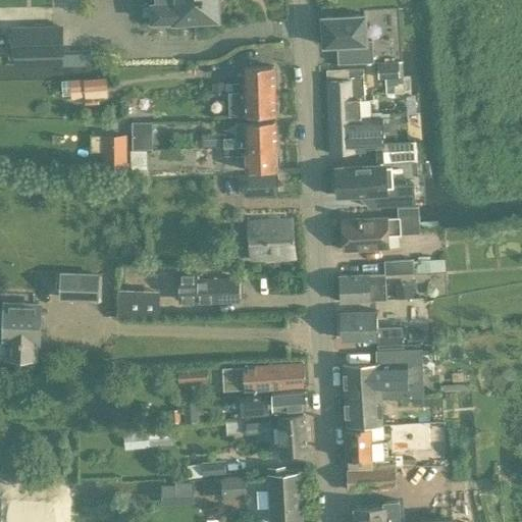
[(217,19),(216,0),(157,0),(158,3),(152,3),(153,27),(197,25),(197,19),(217,19)]
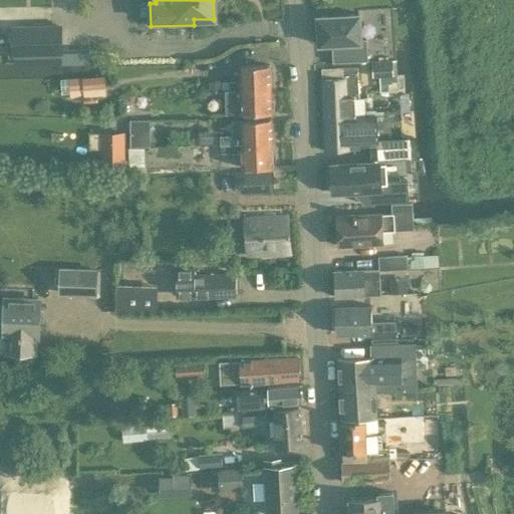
[(360,15),(318,17),(319,45),(336,44),(337,62),(333,62),(333,63),(368,61),(367,41),(361,41),(360,15)]
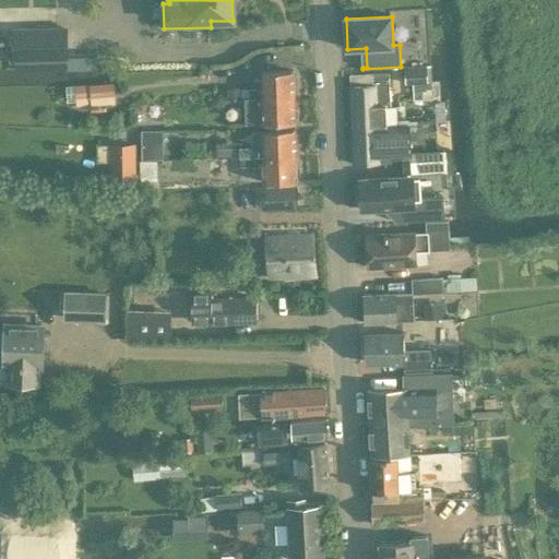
[(14,58),(67,56),(67,30),(14,31),(14,58)]
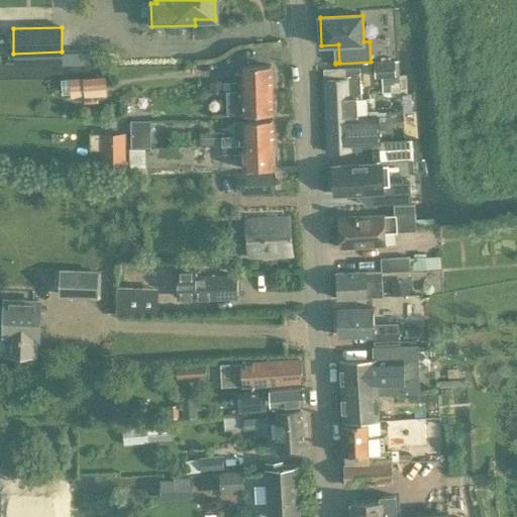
[(395,77),(394,60),(374,61),(375,78),(380,78),(395,77)]
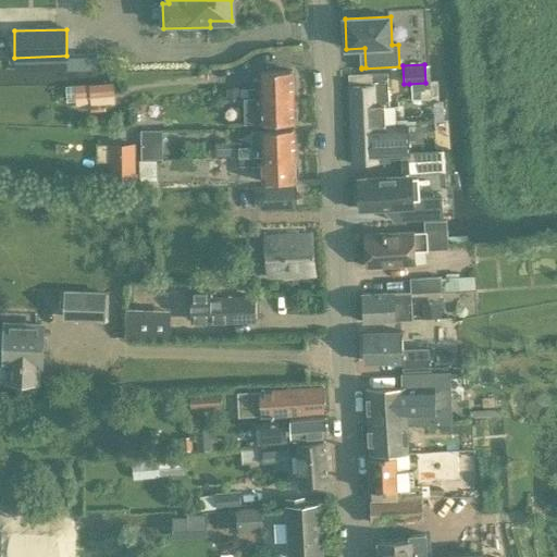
[(257,89),(248,89),(248,98),(294,97),(294,96),(293,85),(296,85),(296,76),(294,76),(293,72),(260,73),(260,93),(257,93),(257,89)]
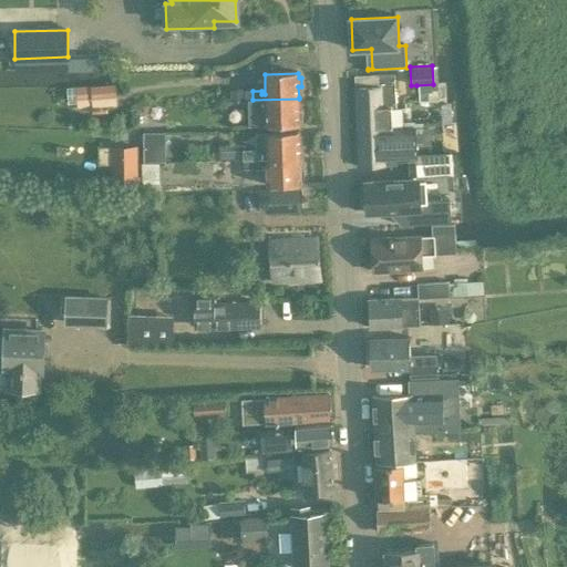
[(356,86),(357,129),(401,126),(401,110),(395,110),(393,75),(356,78),(356,86)]
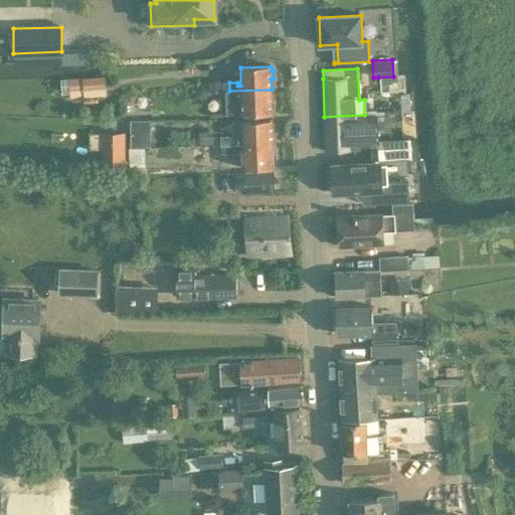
[(397,76),(395,76),(396,92),(396,94),(404,94),(403,75),(397,76)]
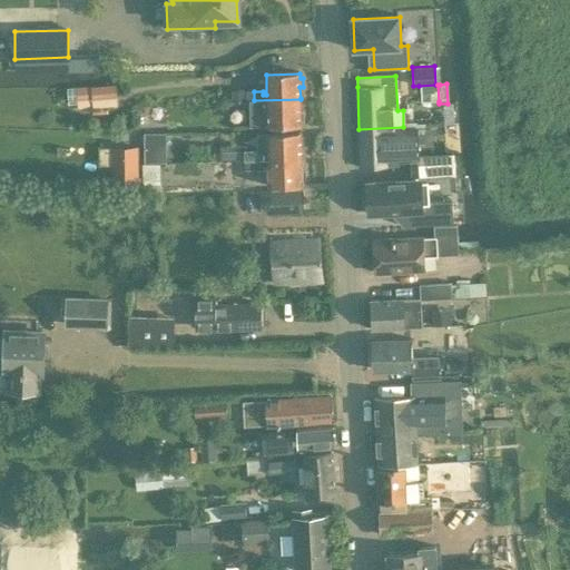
[(116,85),(76,87),(78,109),(117,107),(116,85)]
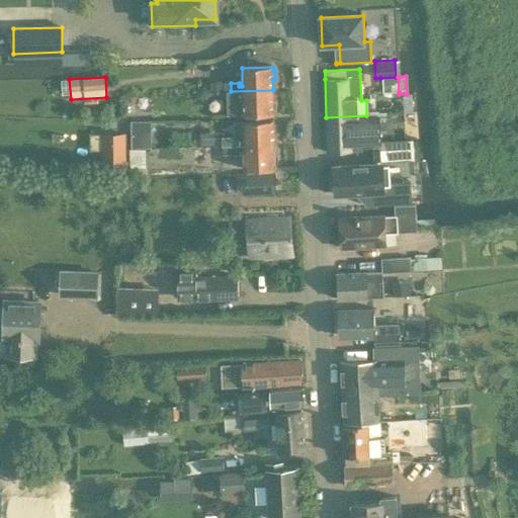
[(398,77),(396,77),(380,78),(381,93),(399,92),(398,77)]
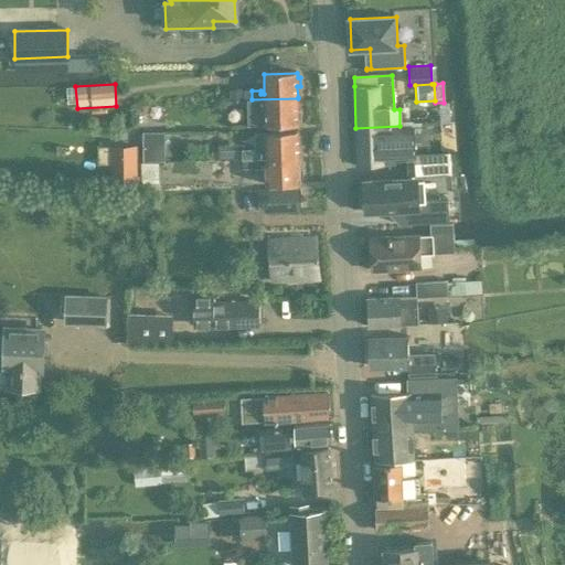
[(228,88),(228,97),(242,97),(242,88),(228,88)]
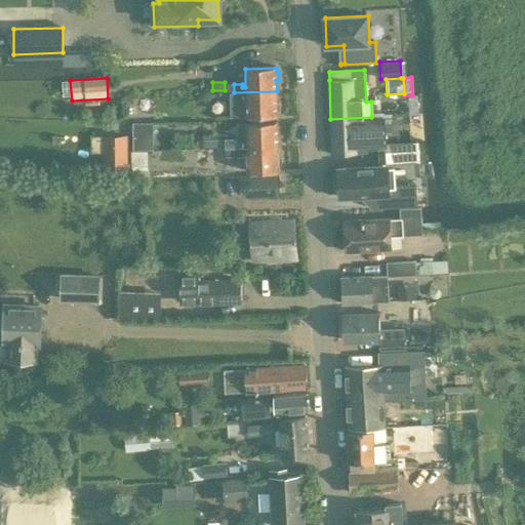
[(234,92),(231,92),(232,118),(247,117),(278,116),(278,113),(280,113),(280,105),(277,105),(277,94),(277,91),(234,92)]
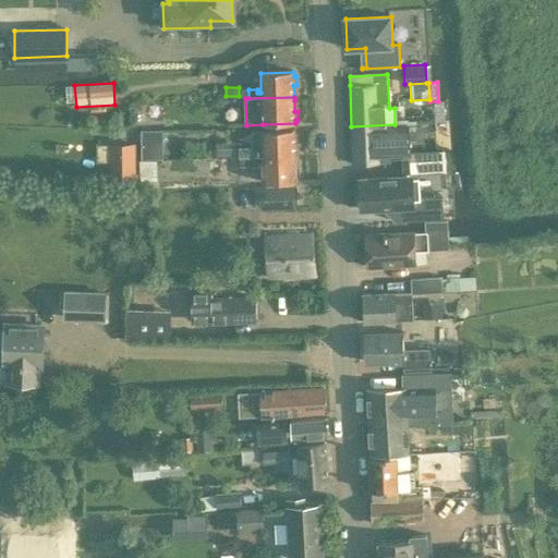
[(395,126),(395,124),(351,126),(353,166),(378,164),(377,160),(410,158),(408,126),(395,126)]
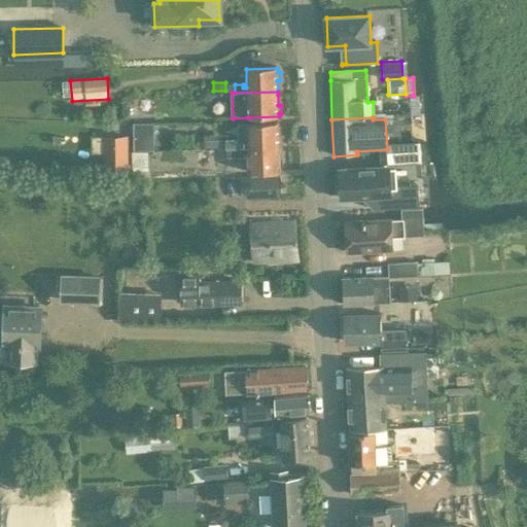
[(152,135),(152,124),(133,125),(133,136),(152,135)]
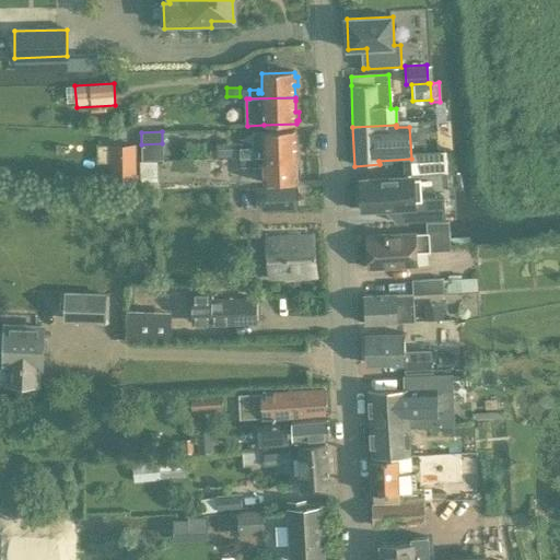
[(241,143),(217,143),(217,159),(241,158),(298,155),(298,144),(299,144),(299,136),(296,136),(296,131),(264,132),(255,132),(255,148),(241,149),(241,143)]
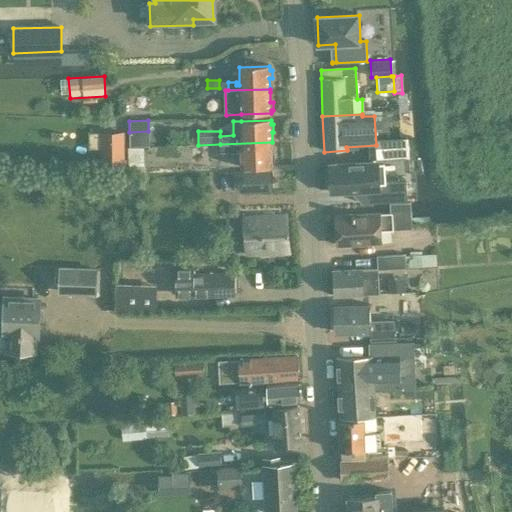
[(377,160),(406,158),(405,138),(384,139),(384,145),(380,145),(380,149),(368,149),(368,161),(377,161),(377,160)]
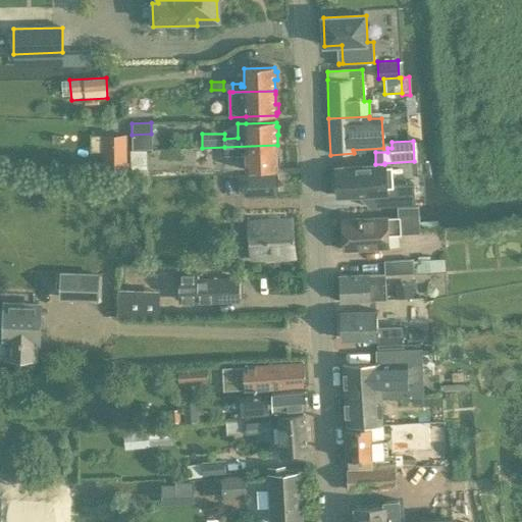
[(277,145),(224,147),(224,155),(247,154),(248,171),(277,170),(277,168),(277,166),(280,166),(279,159),(277,159),(277,148),(277,145)]
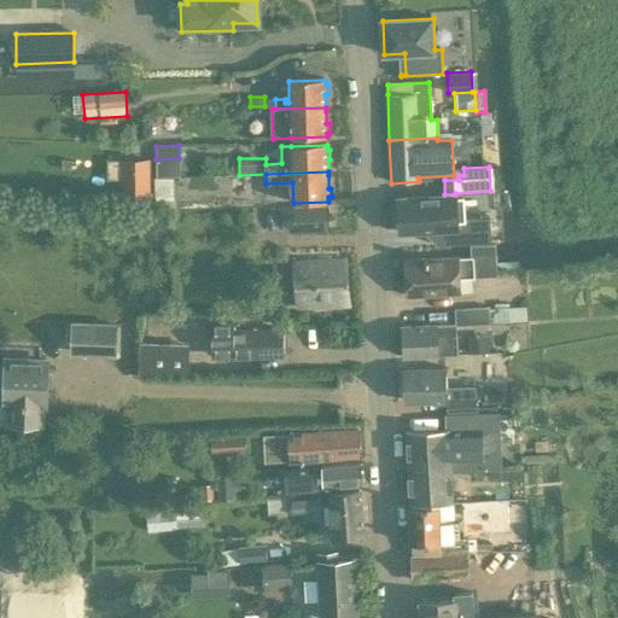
[(158,211),(174,210),(173,178),(156,179),(156,200),(158,200),(158,211)]
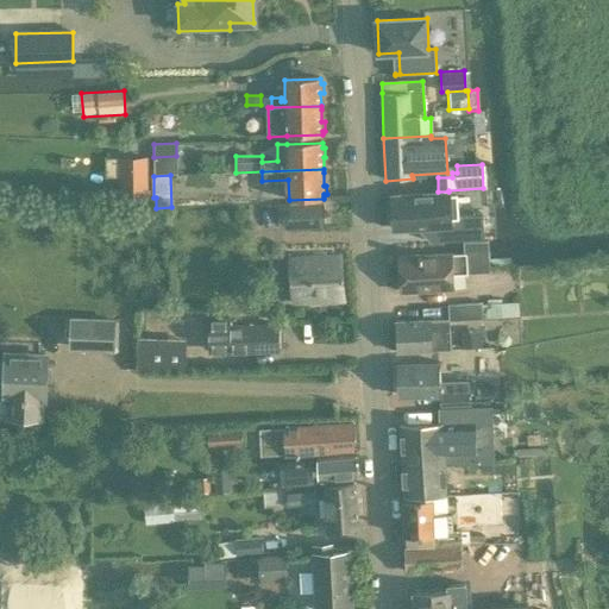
[(148,177),(119,177),(120,198),(148,198),(148,177)]
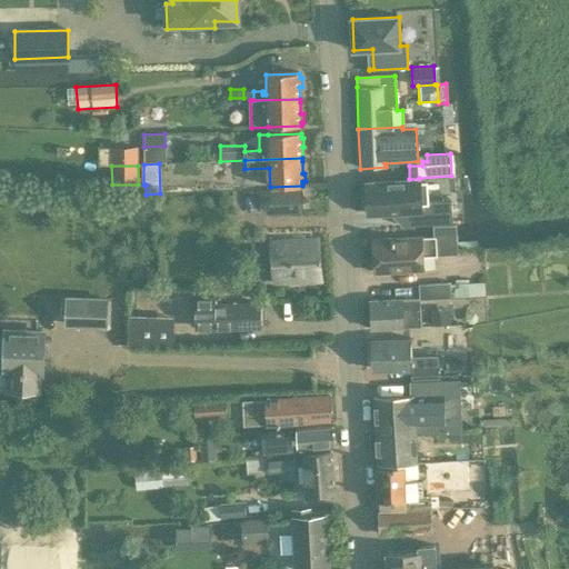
[(452,209),(452,201),(420,202),(419,182),(419,180),(419,179),(409,179),(410,181),(367,183),(367,190),(363,190),(365,207),(368,207),(368,213),(401,212),(402,226),(452,223),(452,209)]
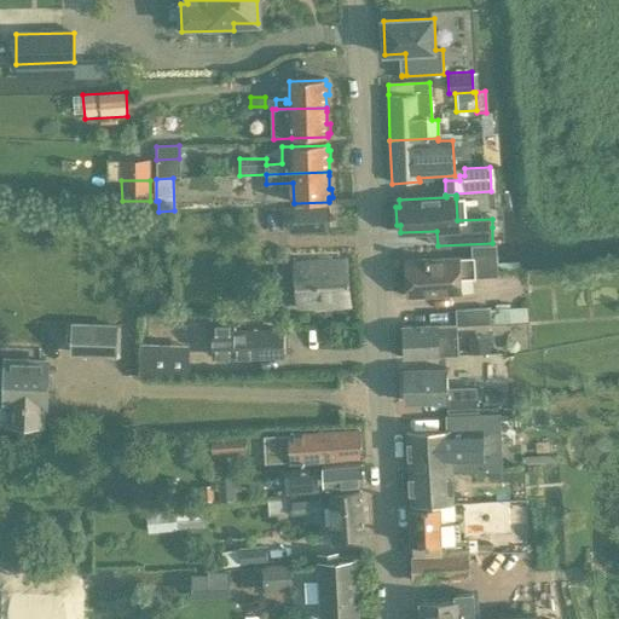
[(330,232),(330,208),(296,208),(296,232),(330,232)]
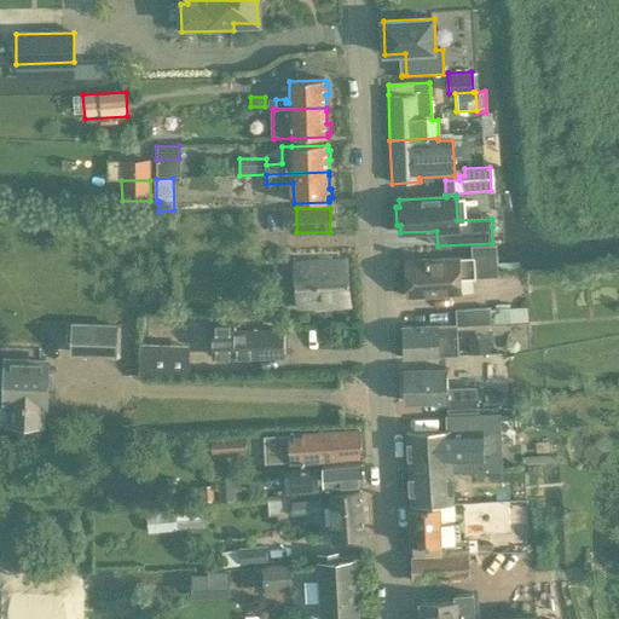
[(460,258),(406,261),(408,298),(462,294),(461,276),(498,273),(497,243),(472,246),(473,258),(460,258)]
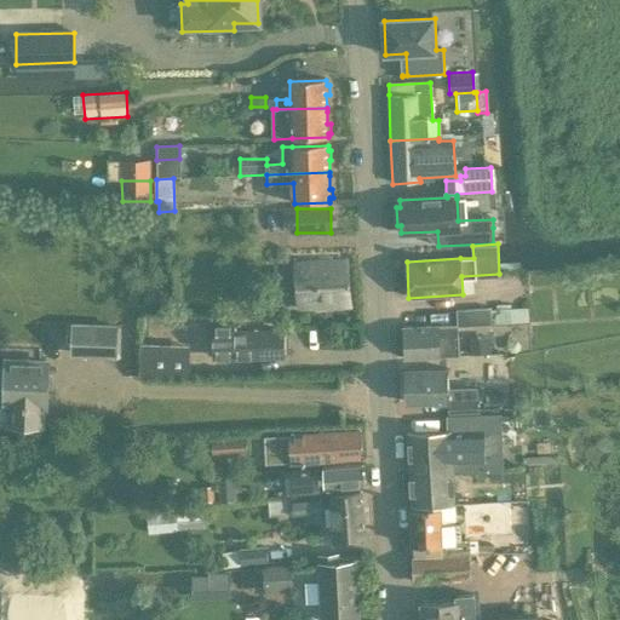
[(299,310),(351,308),(349,262),(297,265),(299,310)]
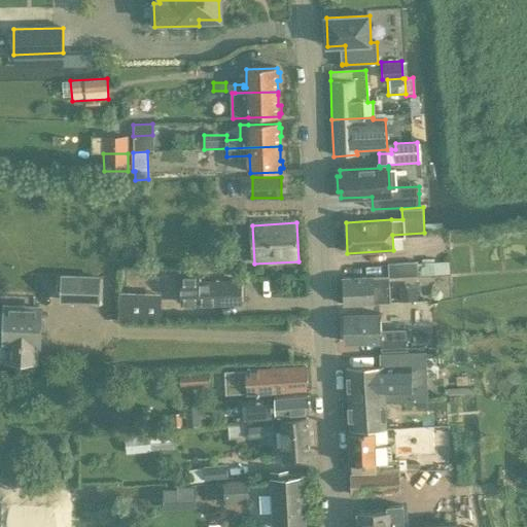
[(418,276),(417,264),(417,261),(388,264),(389,278),(418,276)]
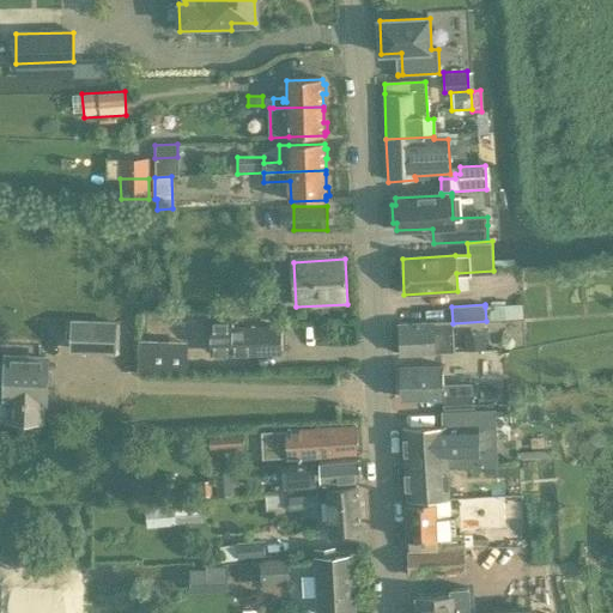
[(521,305),(485,307),(486,321),(522,319),(521,305)]
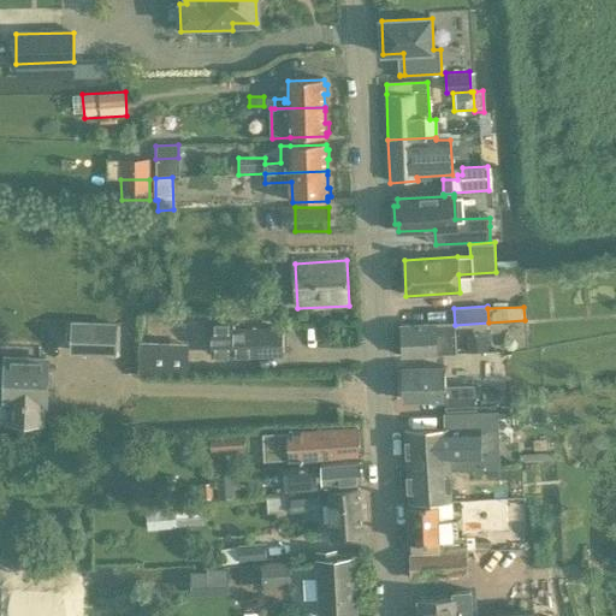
[(274,323),(276,313),(259,311),(258,320),(274,323)]
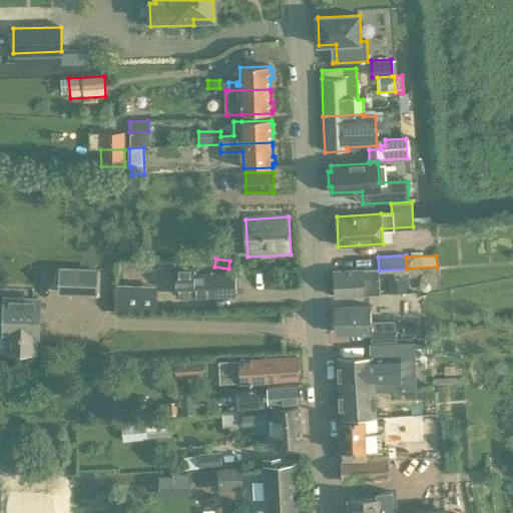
[(234,297),(234,294),(234,275),(193,275),(193,266),(175,266),(175,298),(234,297)]
